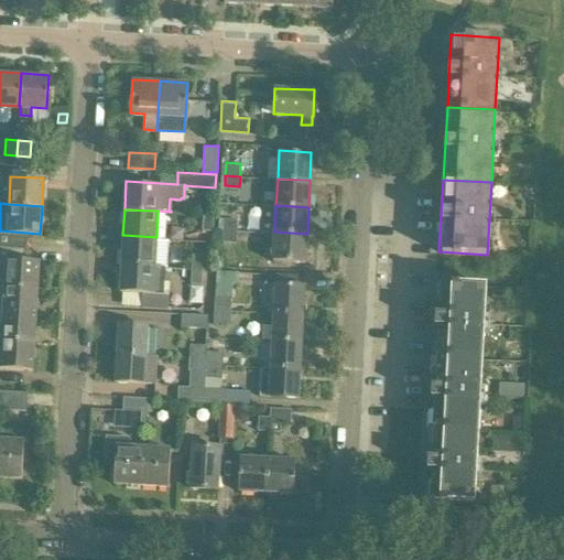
[(213,228),(214,213),(203,213),(202,228),(213,228)]
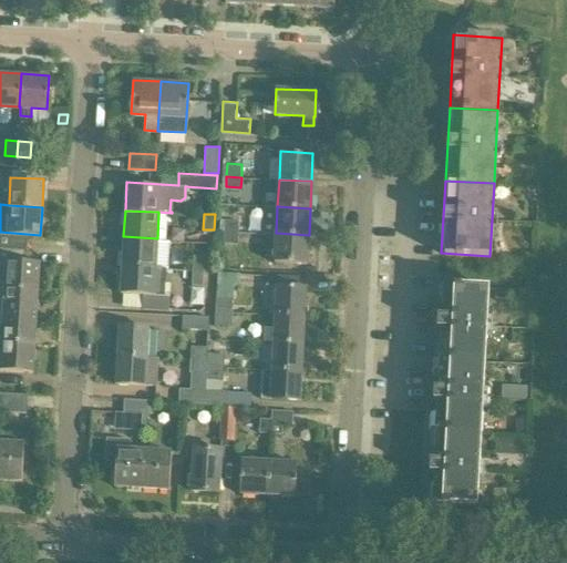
[(238,232),(239,218),(224,217),(224,231),(238,232)]
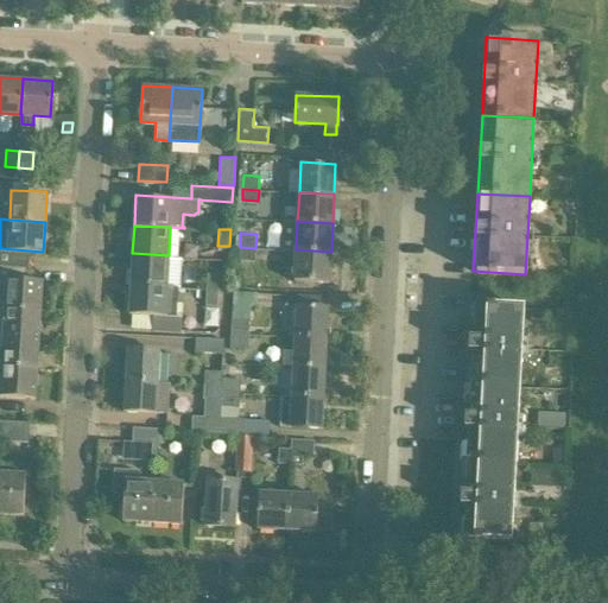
[(254,259),(255,248),(240,247),(239,258),(254,259)]
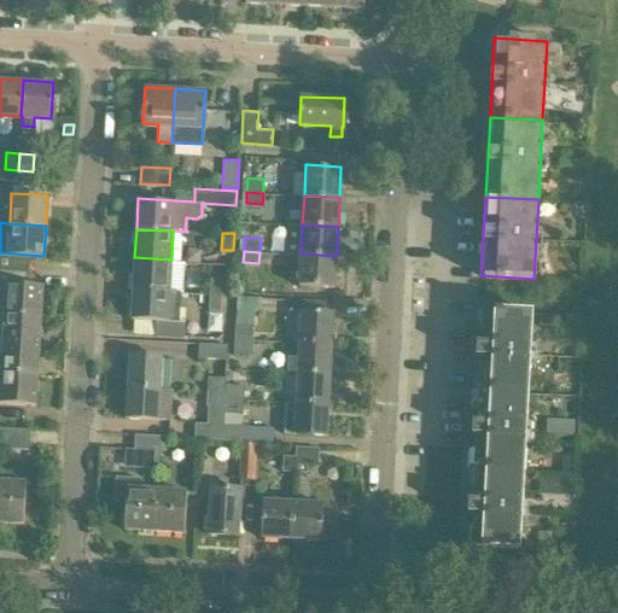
[(334,286),(337,256),(301,254),(299,285),(334,286)]
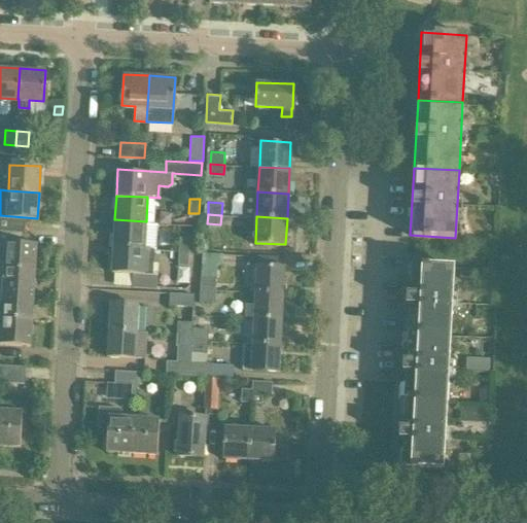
[(146,221),(114,219),(113,245),(154,247),(154,248),(156,248),(157,222),(146,221)]
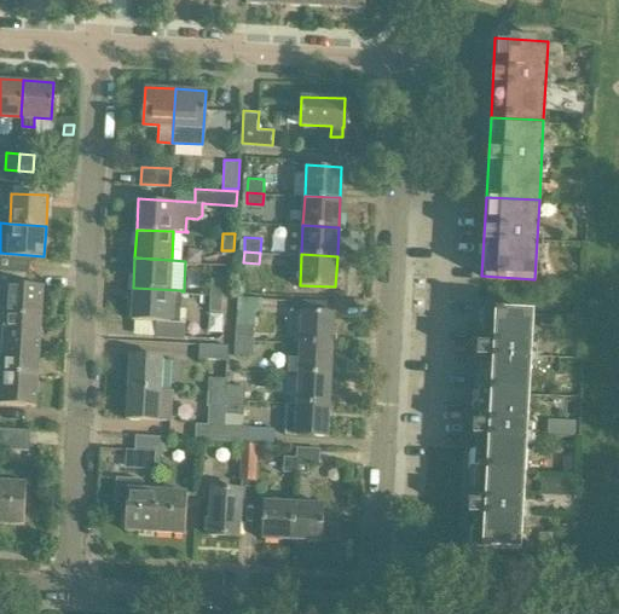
[(225,293),(226,277),(212,276),(210,293),(225,293)]
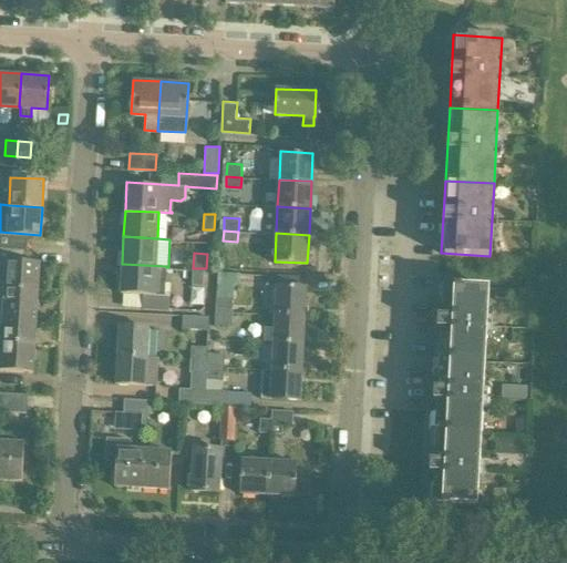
[(0,286),(38,288),(39,260),(0,258),(0,286)]
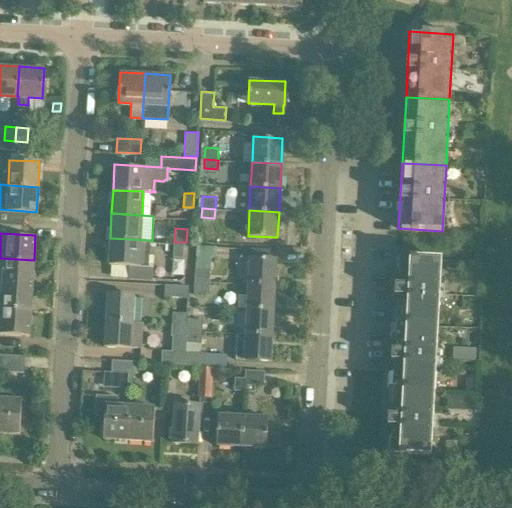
[(153,267),(154,254),(149,253),(150,241),(150,240),(110,238),(108,264),(153,267)]
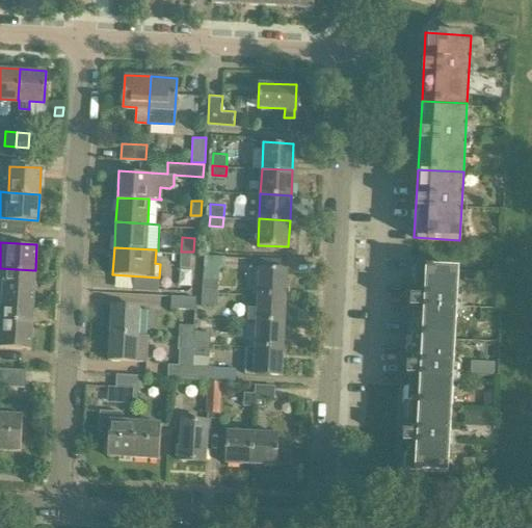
[(193,265),(193,252),(181,252),(180,264),(193,265)]
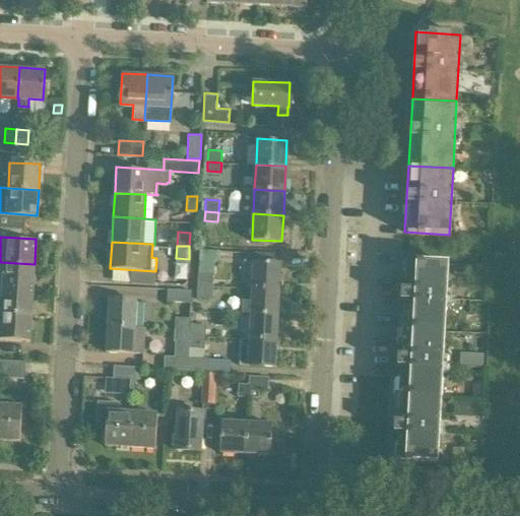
[(219,261),(220,248),(200,247),(198,271),(197,283),(212,284),(214,261),(219,261)]
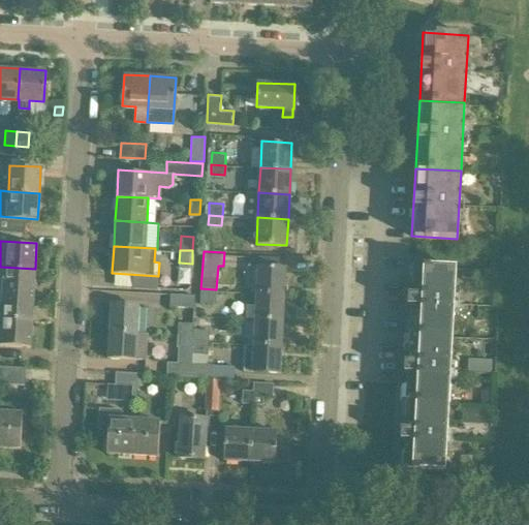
[(284,294),(285,268),(258,266),(256,291),(284,294)]
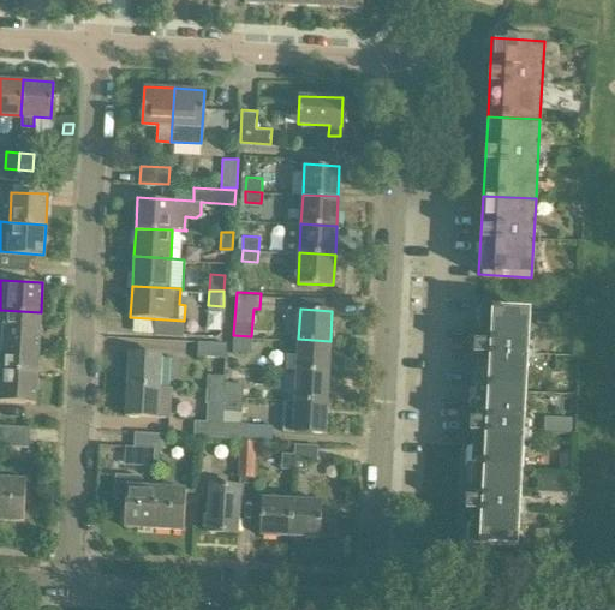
[(525,390),(529,311),(476,309),(472,387),(525,390)]
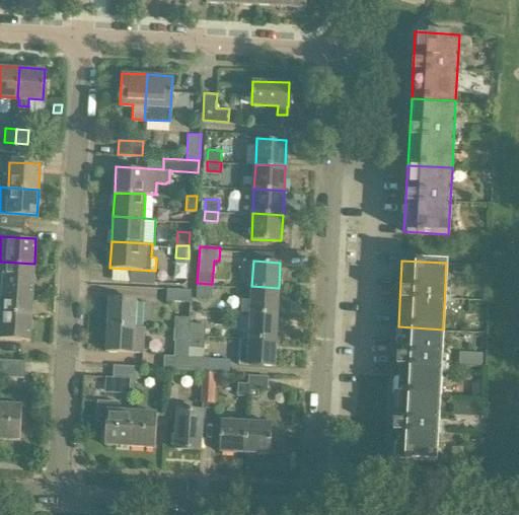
[(32,288),(34,264),(0,262),(0,286),(2,286),(2,287),(32,288)]
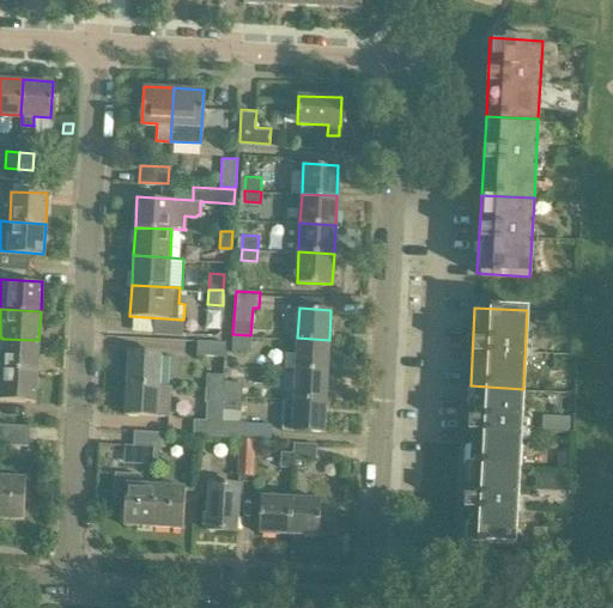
[(250,350),(250,335),(232,334),(232,348),(250,350)]
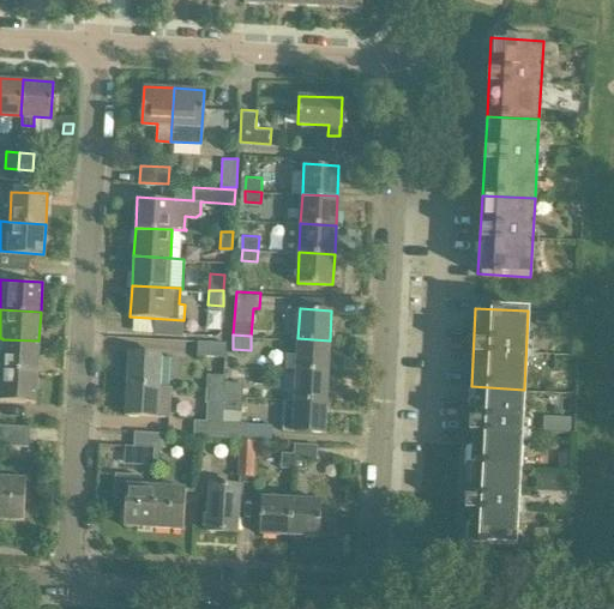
[(226,355),(227,339),(198,338),(197,354),(226,355)]
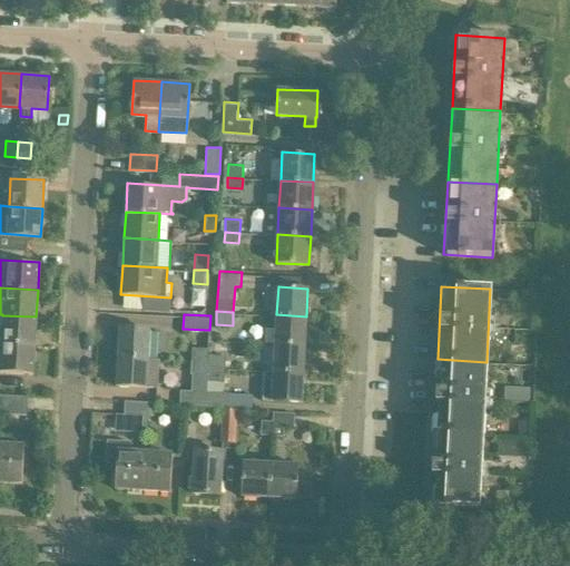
[(304,344),(306,316),(276,314),(275,342),(304,344)]
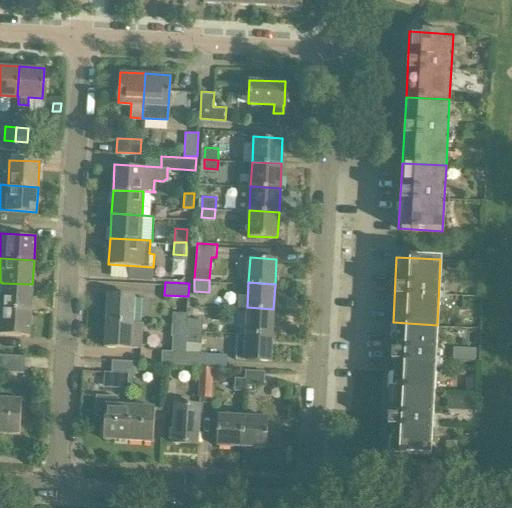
[(31,310),(32,284),(2,283),(1,308),(31,310)]
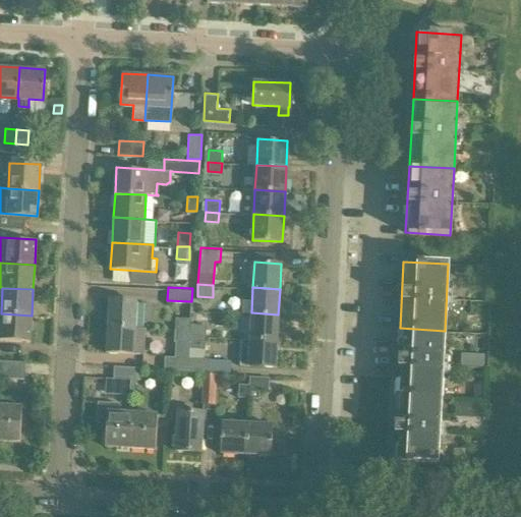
[(134,326),(135,300),(109,298),(107,324),(134,326)]
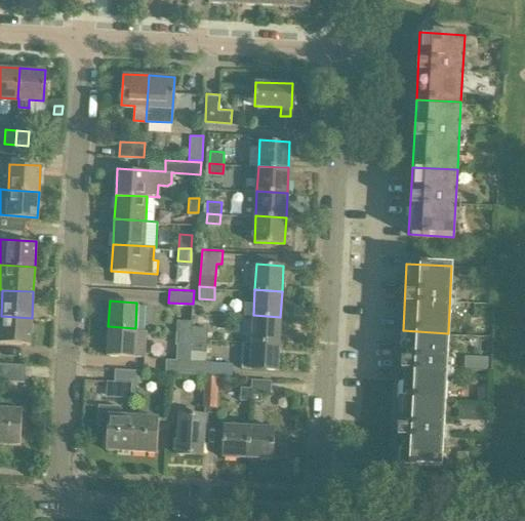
[(279,342),(280,317),(253,315),(251,341),(279,342)]
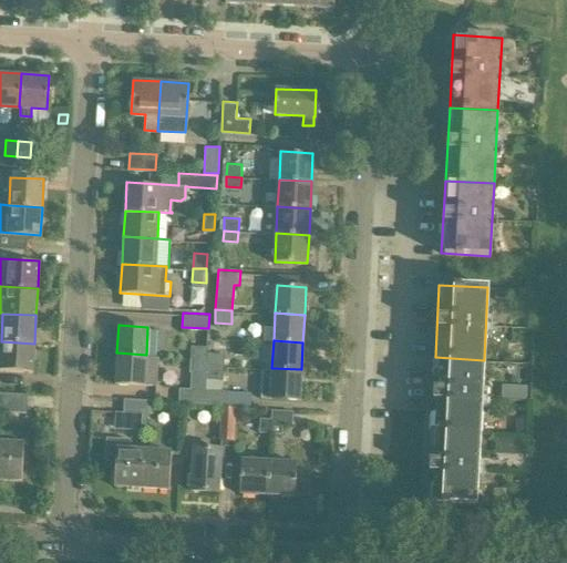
[(0,368),(32,370),(34,344),(1,341),(0,354),(0,368)]
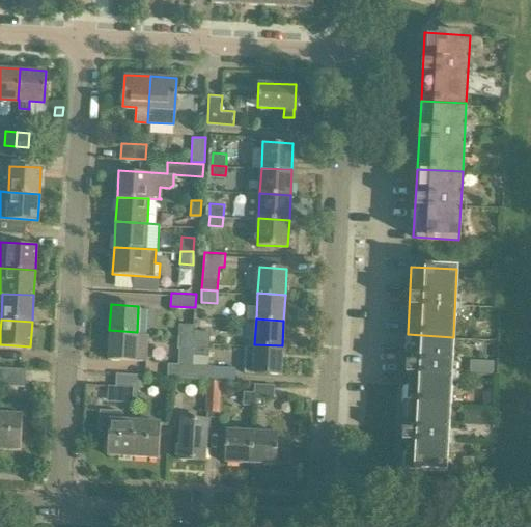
[(194,335),(194,328),(194,323),(178,322),(178,334),(194,335)]
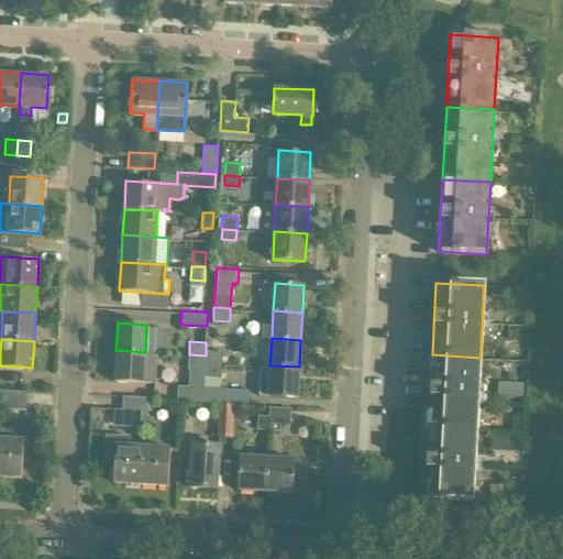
[(222,362),(222,349),(206,348),(206,355),(205,361),(222,362)]
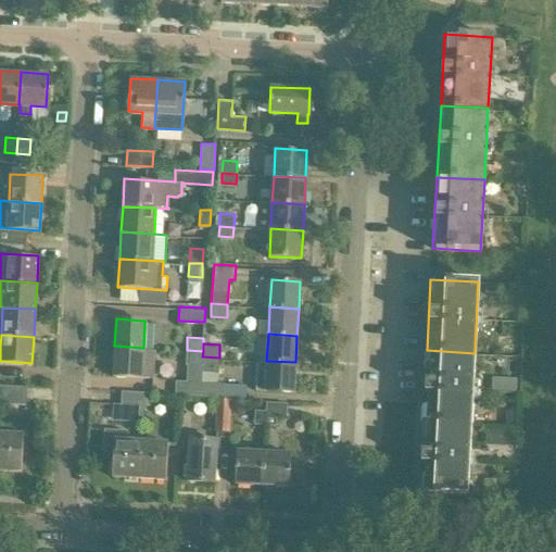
[(143,348),(114,346),(113,374),(153,376),(155,348),(143,348)]
